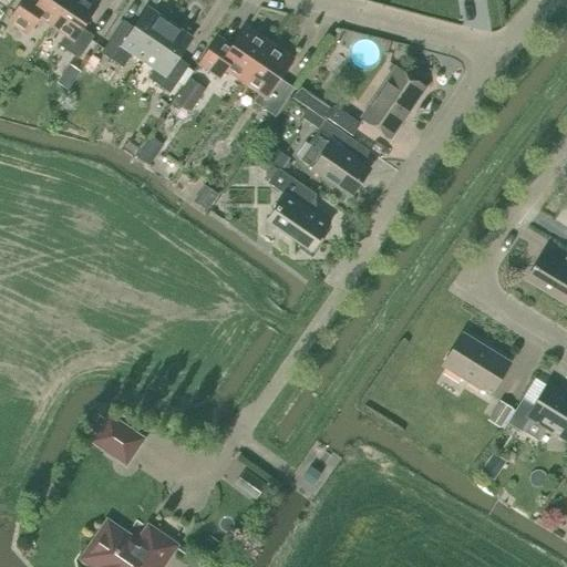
[(70,0),(37,0),(33,6),(26,0),(20,0),(7,20),(27,34),(39,18),(52,28),(70,0)]
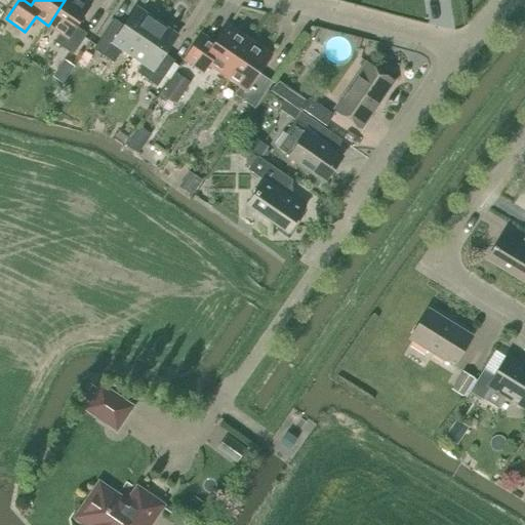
[(76,26),(90,6),(82,0),(65,0),(48,26),(58,33),(52,42),(71,55),(86,34),(76,26)]
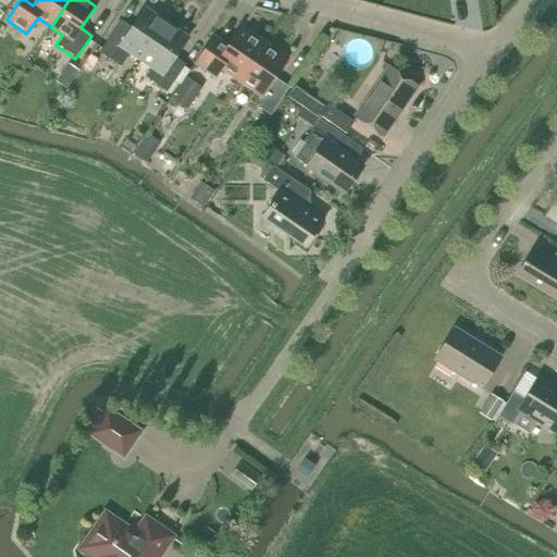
[(166,23),(145,9),(132,27),(121,20),(99,51),(120,65),(130,51),(141,60),(166,23)]
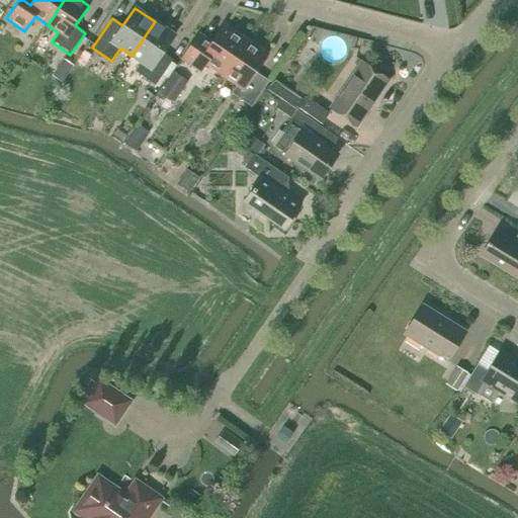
[(163,53),(175,35),(155,21),(132,56),(142,63),(136,72),(155,85),(173,60),(163,53)]
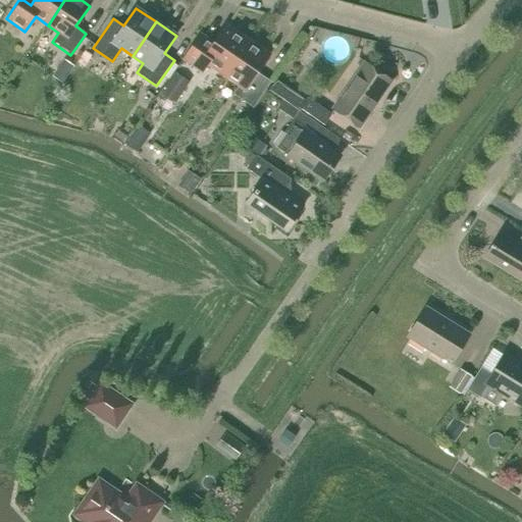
[(201,34),(198,38),(183,59),(203,72),(208,64),(223,74),(247,40),(225,25),(213,42),(201,34)]
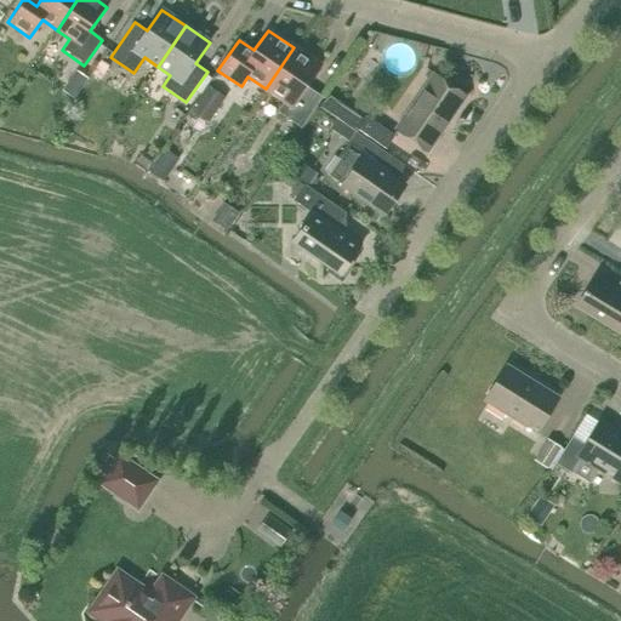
[(303,91),(320,66),(294,47),(266,89),(284,101),(278,112),(301,127),(319,102),(303,91)]
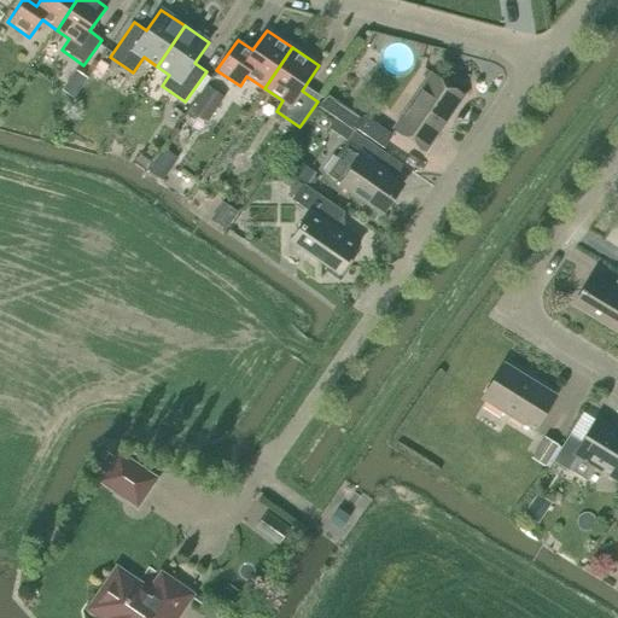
[(100,59),(92,71),(99,77),(109,64),(100,59)]
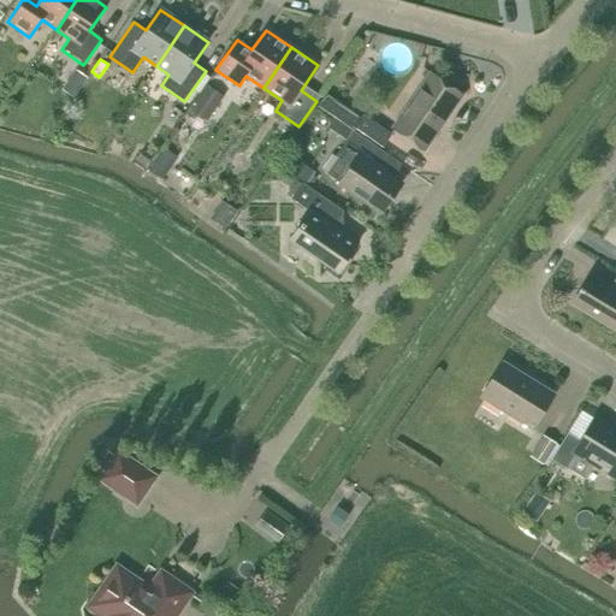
[(76,67),(63,88),(73,95),(87,76),(76,67)]
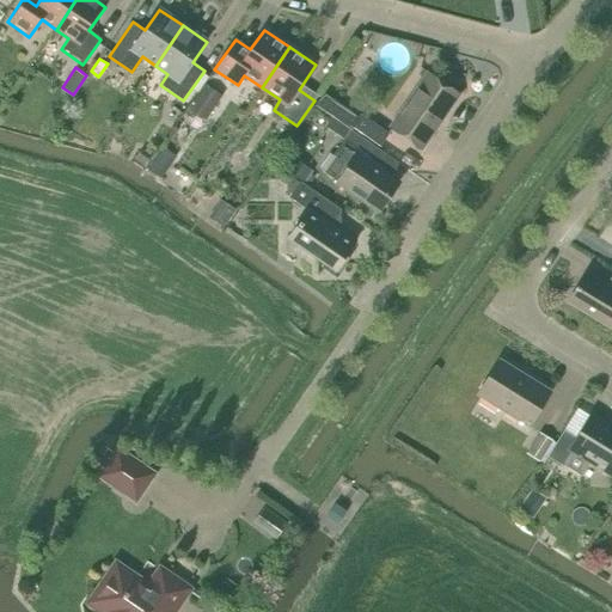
[(420,148),(458,93),(428,73),(391,128),(420,148)]
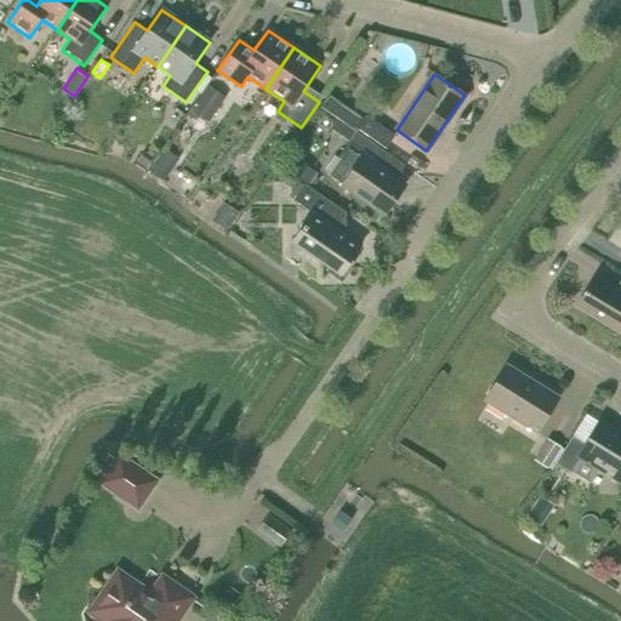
[(224,98),(206,86),(189,112),(206,124),(224,98)]
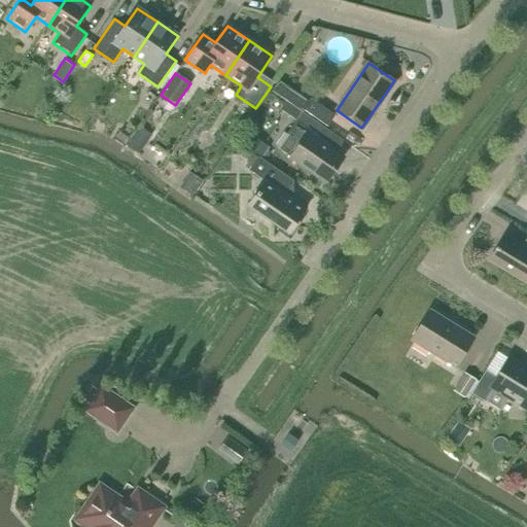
[(334,115),(310,99),(309,101),(278,80),(271,91),(302,112),(303,110),(326,127),(334,115)]
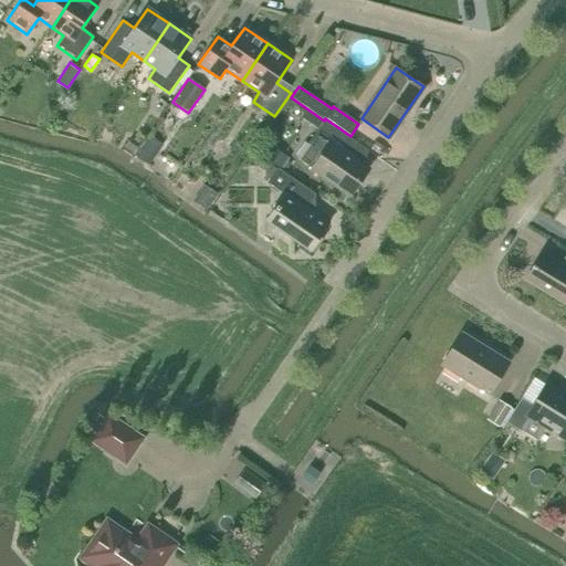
[(308,144),(312,146),(302,160),(301,159),(300,160),(349,194),(367,169),(341,150),(349,138),(324,121),(308,144)]
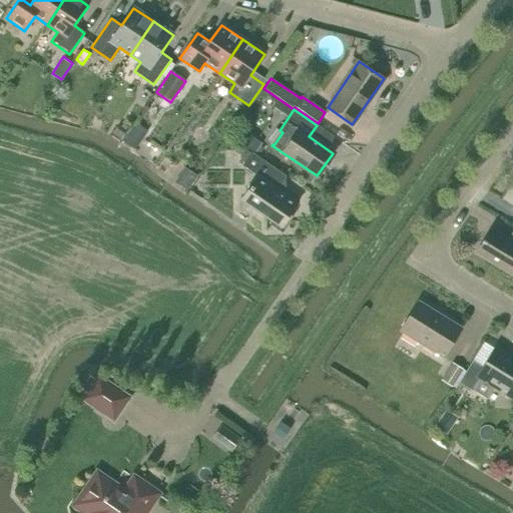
[(120,139),(126,130),(118,125),(112,134),(120,139)]
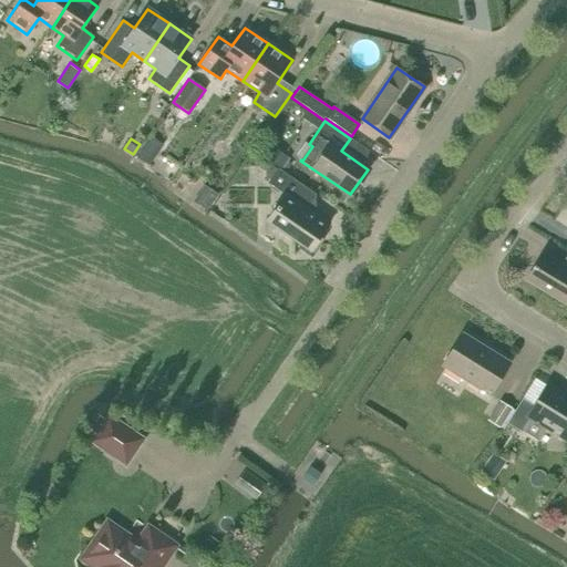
[(153,150),(141,143),(133,156),(144,164),(153,150)]
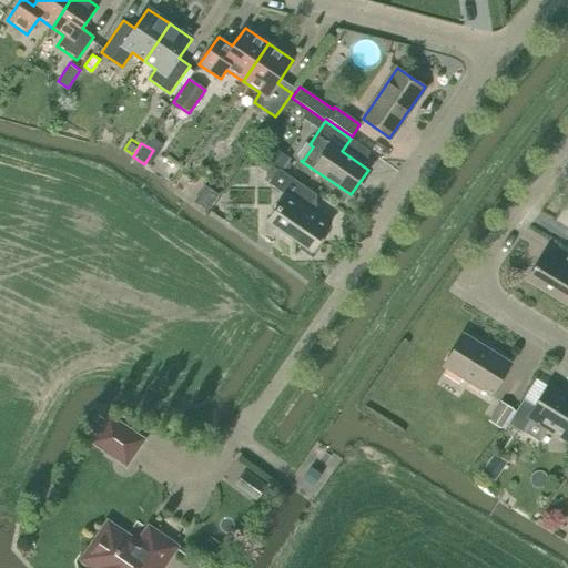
[(311,252),(330,224),(307,209),(316,195),(279,169),(269,183),(285,194),(266,221),(311,252)]
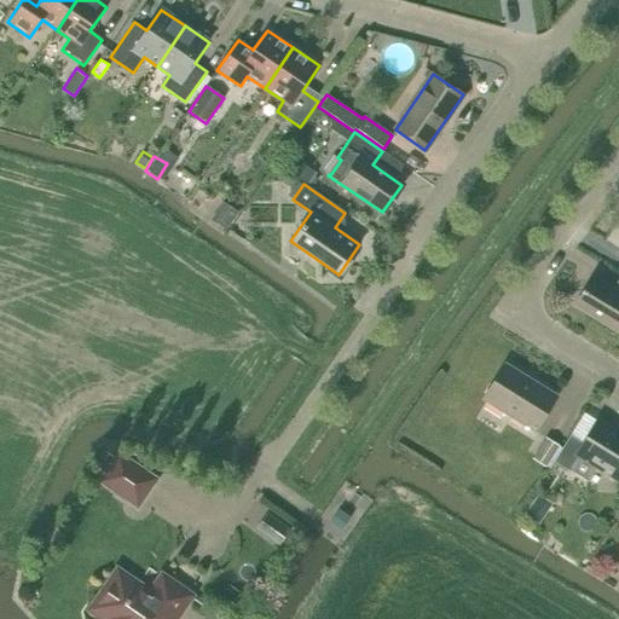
[(238,213),(221,202),(209,220),(226,231),(238,213)]
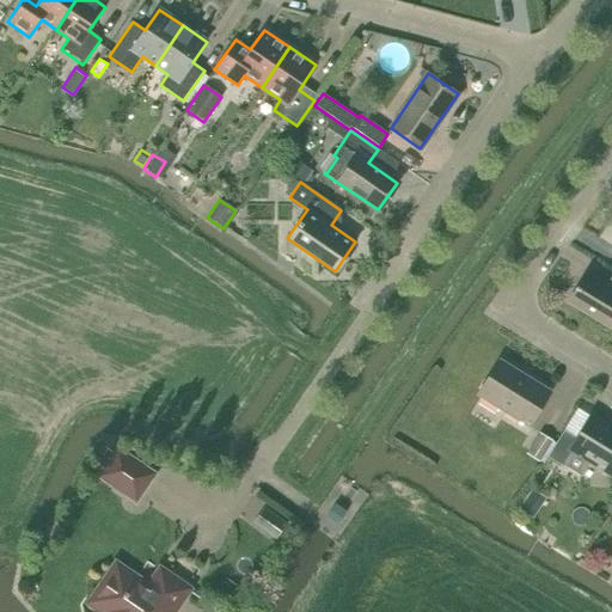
[(611,289),(585,274),(568,303),(611,328),(611,325),(611,289)]
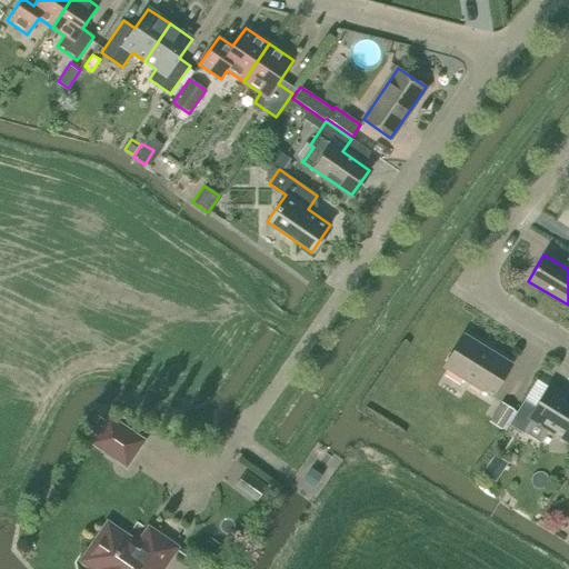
[(512,363),(465,333),(443,367),(491,397),(512,363)]
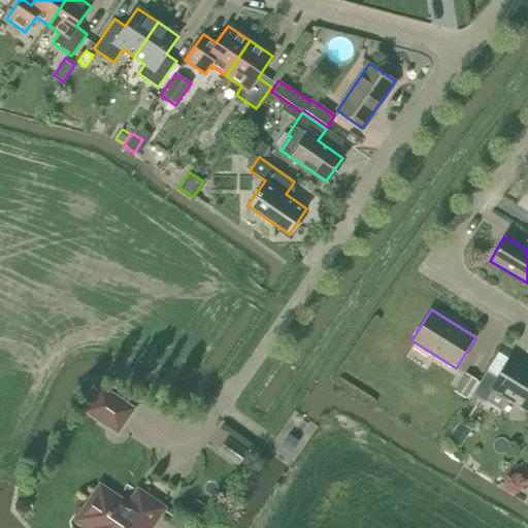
[(527,408),(527,370),(509,359),(498,378),(486,371),(472,394),(485,401),(493,388),(527,408)]
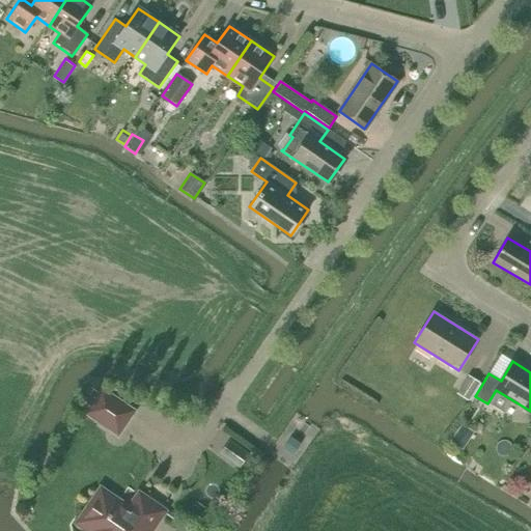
[(455,393),(468,401),(479,383),(467,374),(455,393)]
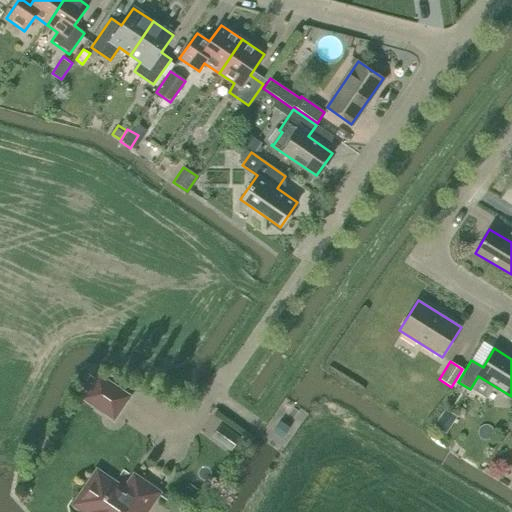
[(83,398),(113,419),(128,397),(98,376),(83,398)]
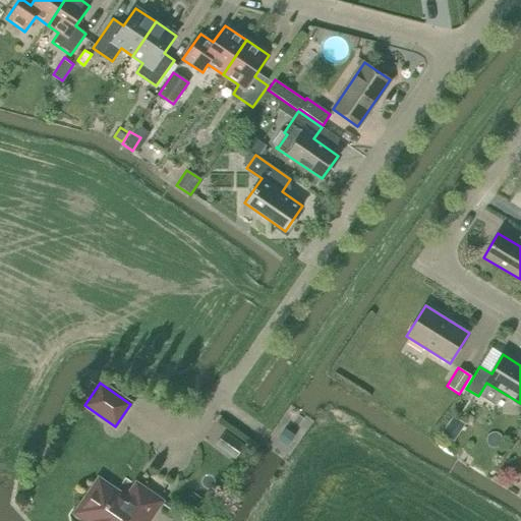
[(451,436),(460,423),(452,418),(443,430),(451,436)]
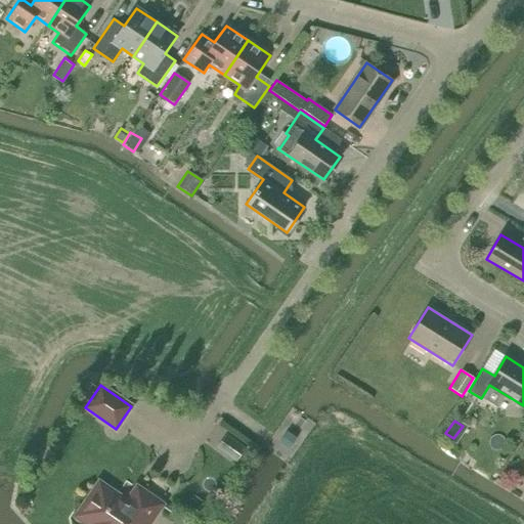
[(289,450),(297,438),(287,431),(278,443),(289,450)]
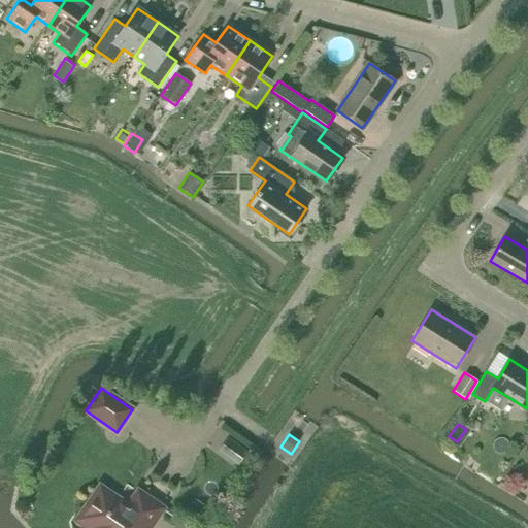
[(228,437),(219,451),(238,465),(249,452),(228,437)]
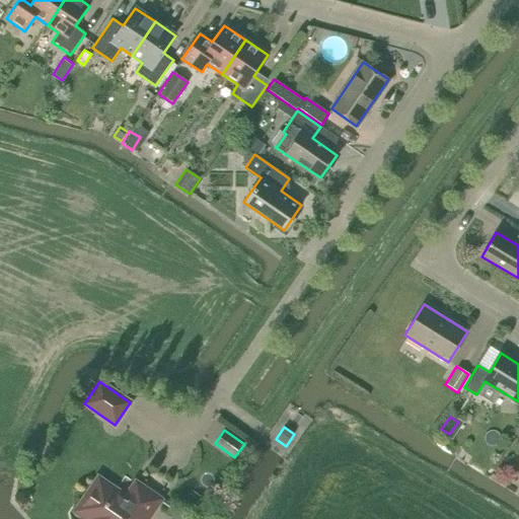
[(87,518),(145,518),(159,500),(136,484),(126,498),(101,482),(96,482),(76,511),(87,518)]
